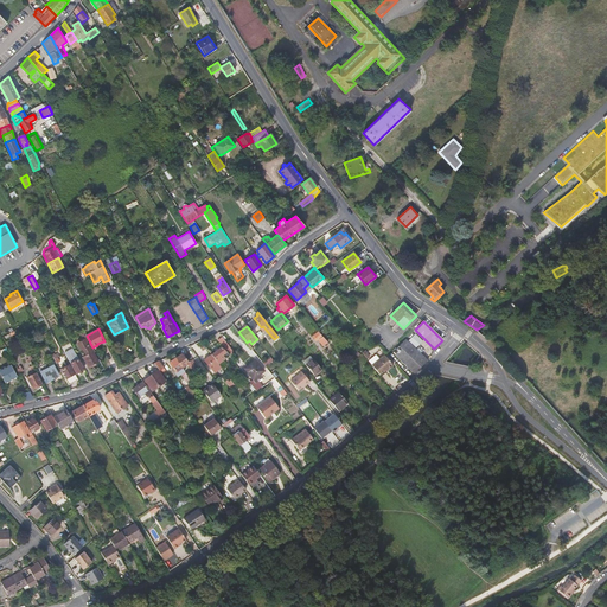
[(318,340),(323,337),(318,331),(312,337),(315,343),(318,340)]
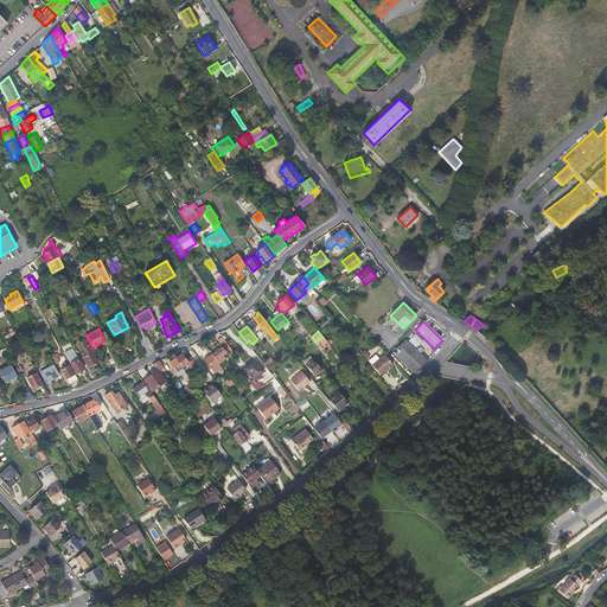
[(230,353),(232,351),(222,337),(218,340),(222,345),(223,345),(225,349),(227,349),(230,353)]
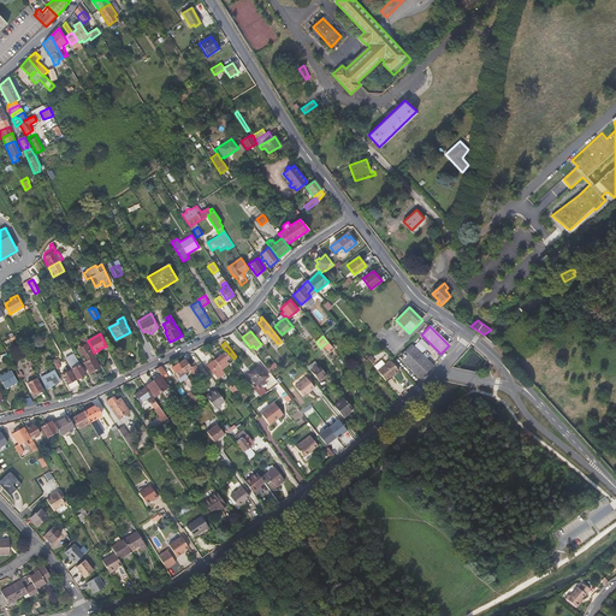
[(96,356),(89,343),(86,344),(81,347),(80,349),(82,354),(84,354),(88,361),(84,362),(89,373),(100,367),(94,357),(96,356)]
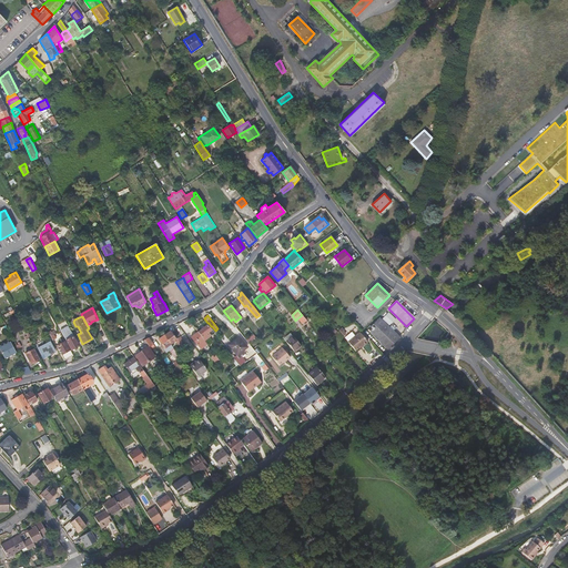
[(379,317),(367,330),(388,350),(399,337),(379,317)]
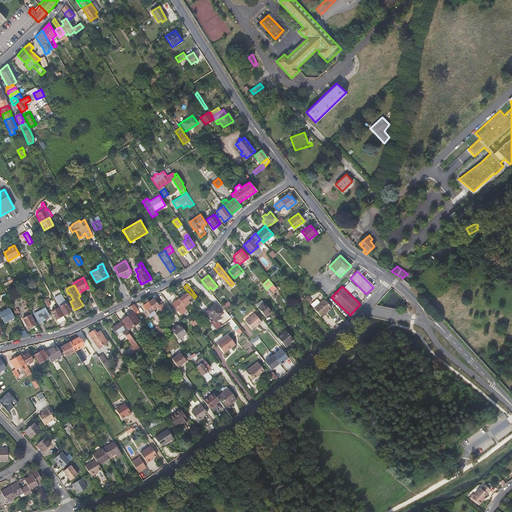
[(178,299),(184,307),(193,300),(191,296),(190,297),(187,293),(178,299)]
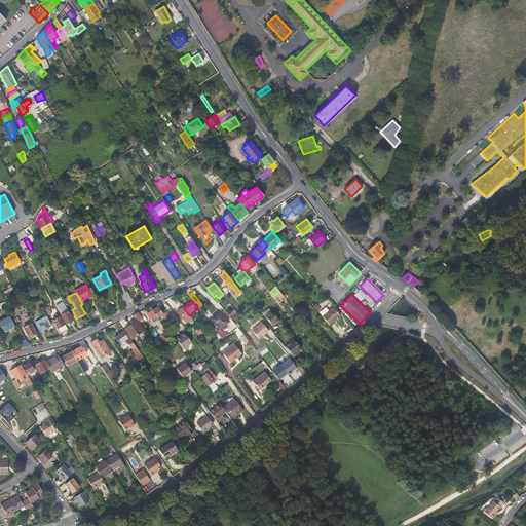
[(63,302),(55,306),(66,324),(73,321),(68,311),(63,302)]
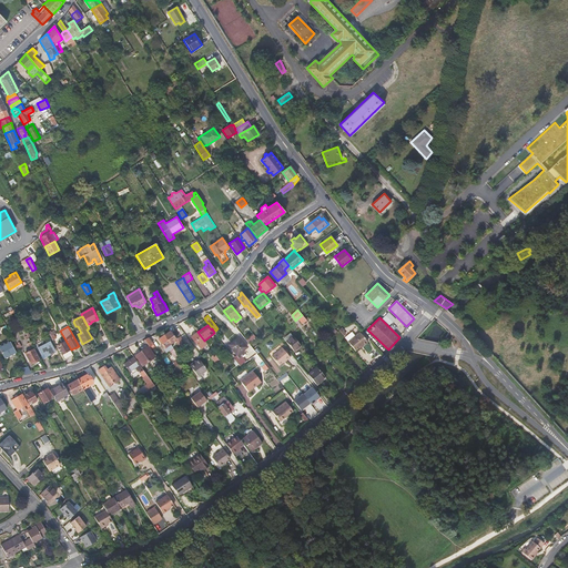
[(174,341),(178,338),(172,332),(171,333),(170,332),(164,335),(170,344),(174,341)]
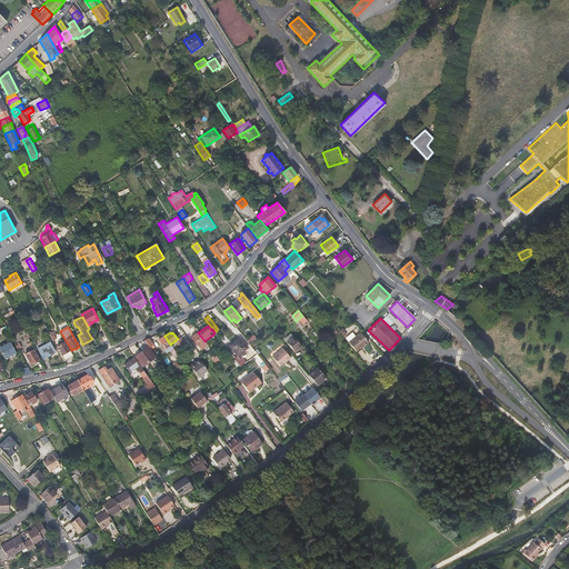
[(201,350),(208,345),(205,341),(198,332),(191,338),(201,350)]
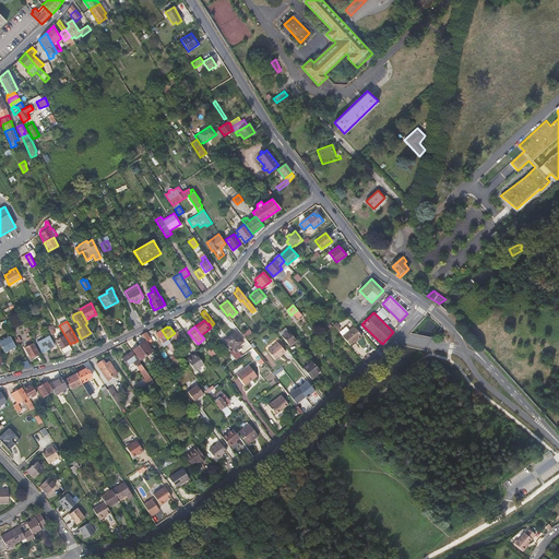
[(343,336),(349,345),(356,340),(357,341),(361,336),(354,326),(343,336)]
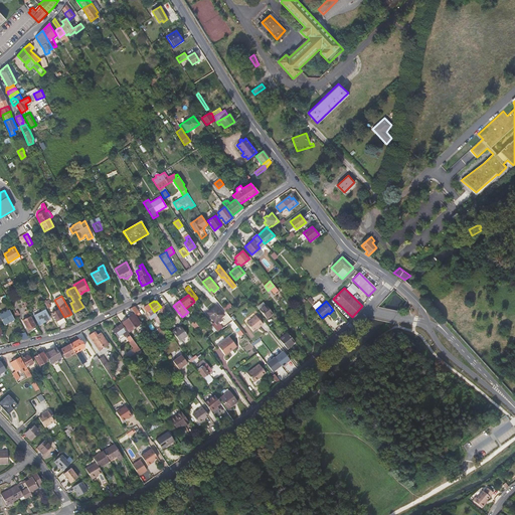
[(267,319),(273,314),(263,302),(256,307),(267,319)]
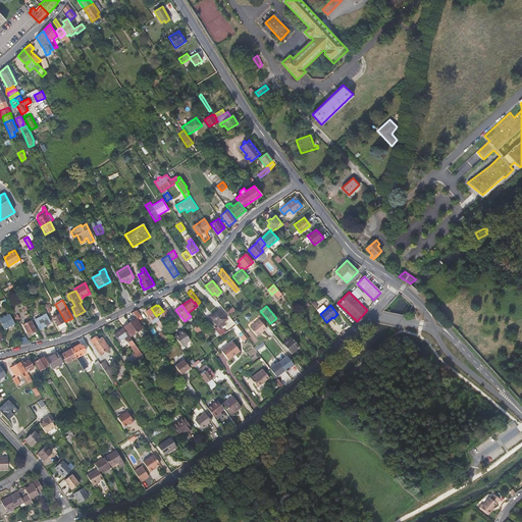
[(156,322),(159,319),(156,316),(151,308),(146,312),(151,319),(150,320),(153,324),(156,322)]
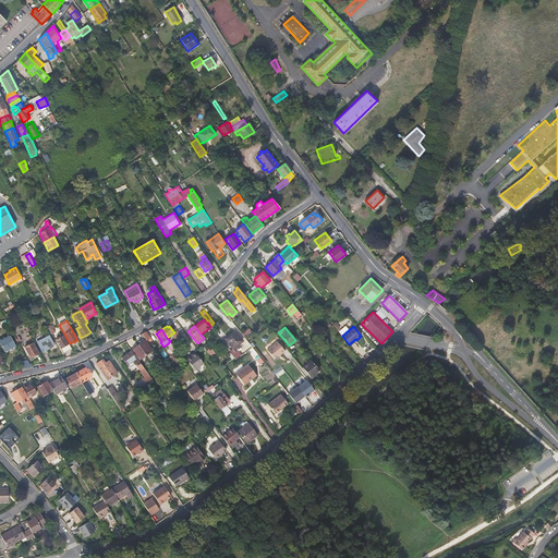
[(234,330),(225,339),(232,349),(238,344),(243,341),(234,330)]
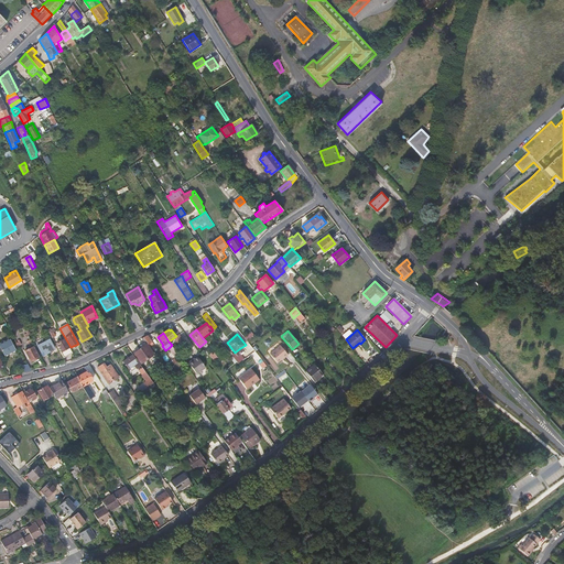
[(154,345),(148,335),(143,337),(151,348),(154,345)]
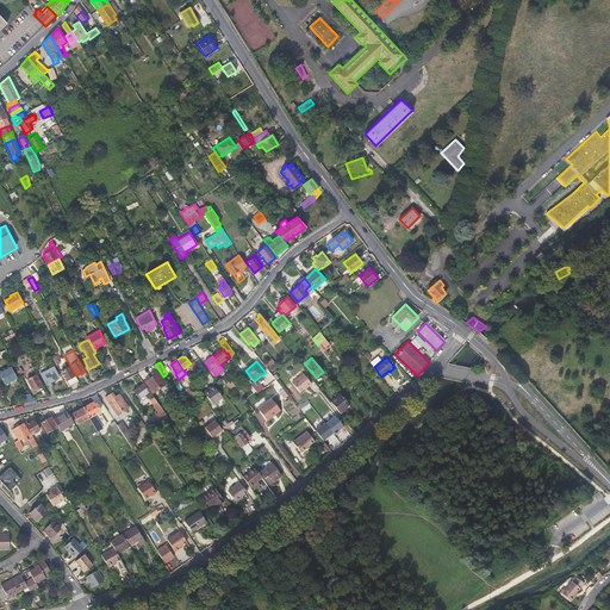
[(191,363),(187,366),(194,375),(200,372),(198,367),(195,369),(191,363)]
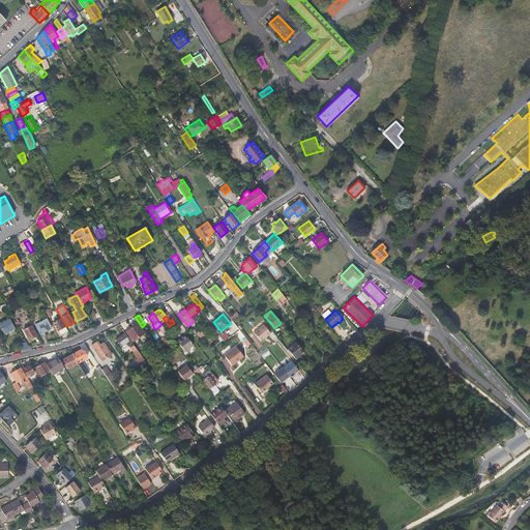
[(60,336),(64,333),(63,331),(67,330),(65,326),(64,326),(60,318),(52,323),(60,336)]
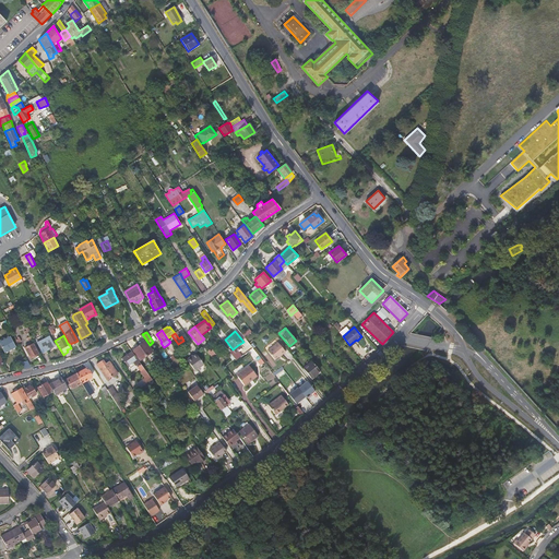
[(0,341),(0,343),(4,353),(15,347),(10,336),(0,341)]
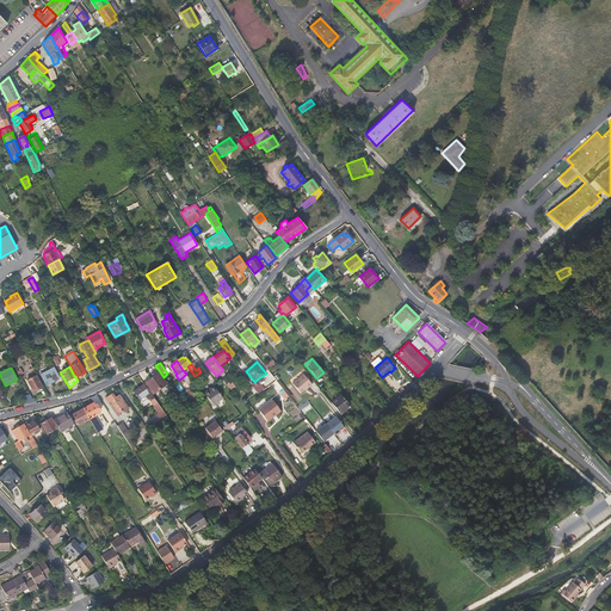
[(54,368),(41,375),(47,386),(56,381),(55,380),(60,377),(54,368)]
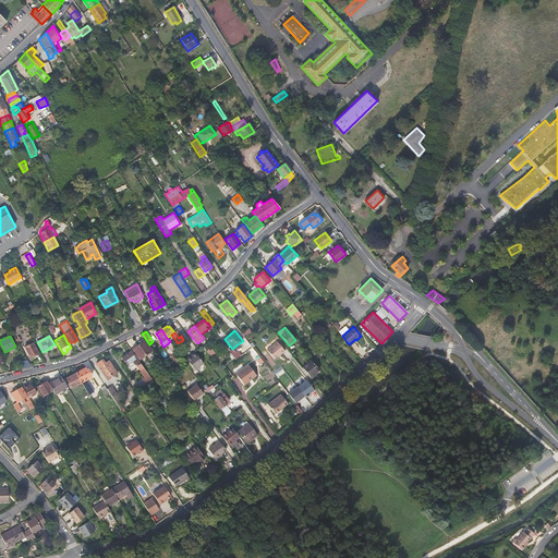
[(145,341),(133,350),(140,359),(152,350),(145,341)]
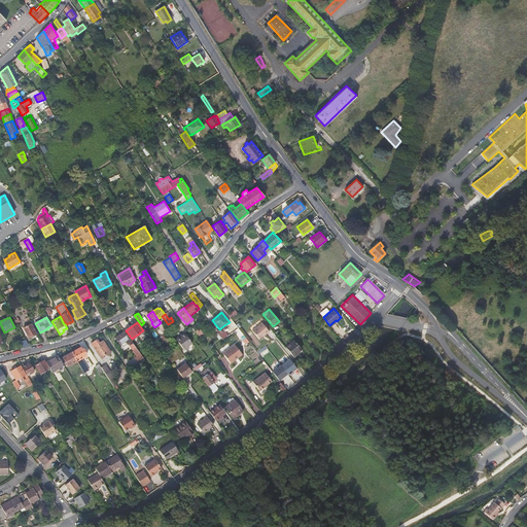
[(31,323),(23,327),(29,338),(36,334),(31,323)]
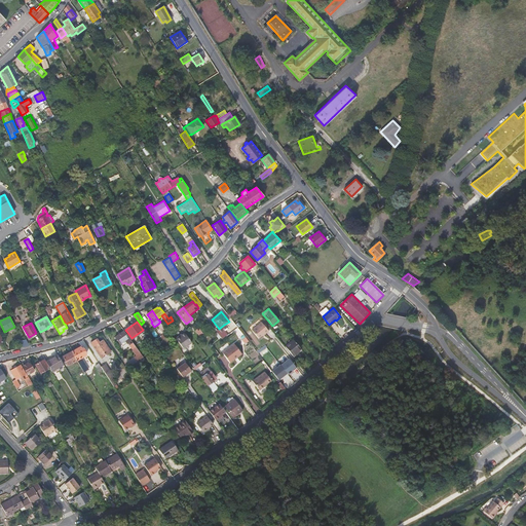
[(268,331),(261,323),(252,330),(258,338),(264,334),(268,331)]
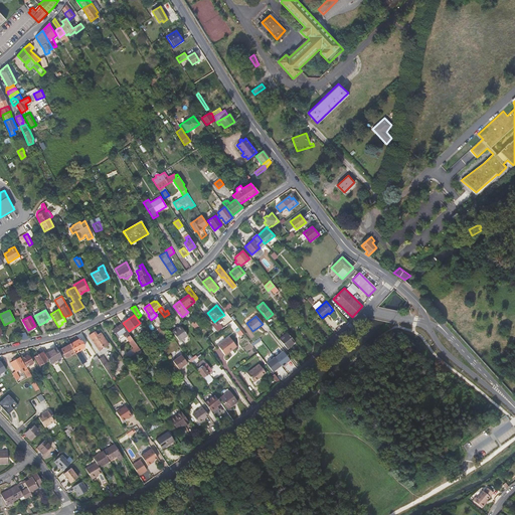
[(160,327),(163,325),(158,317),(155,319),(160,327)]
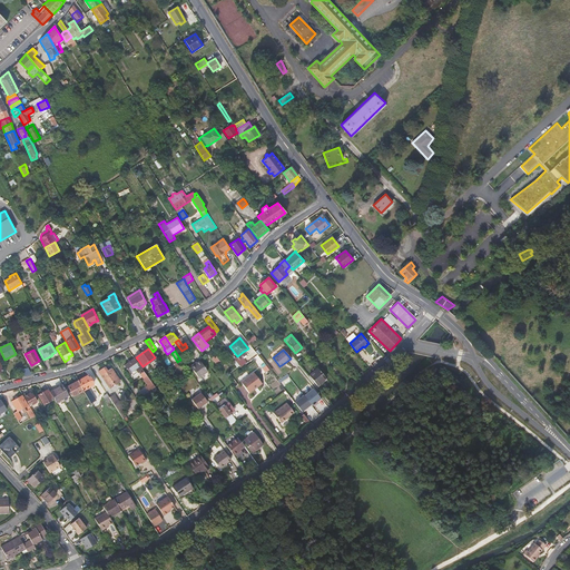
[(222,363),(215,355),(212,359),(218,366),(222,363)]
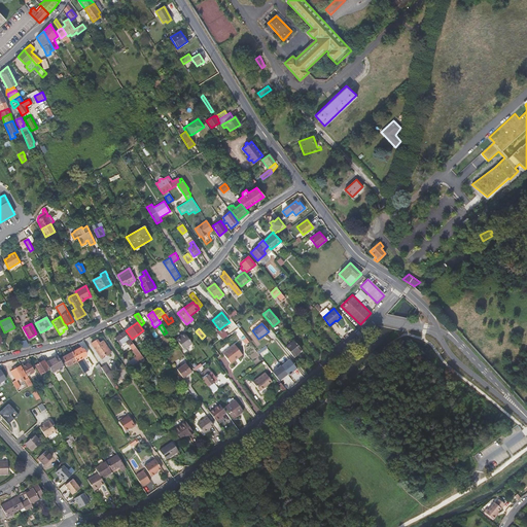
[(139,361),(144,358),(125,331),(115,338),(121,347),(127,343),(128,344),(129,343),(131,345),(130,346),(137,355),(135,357),(139,361)]
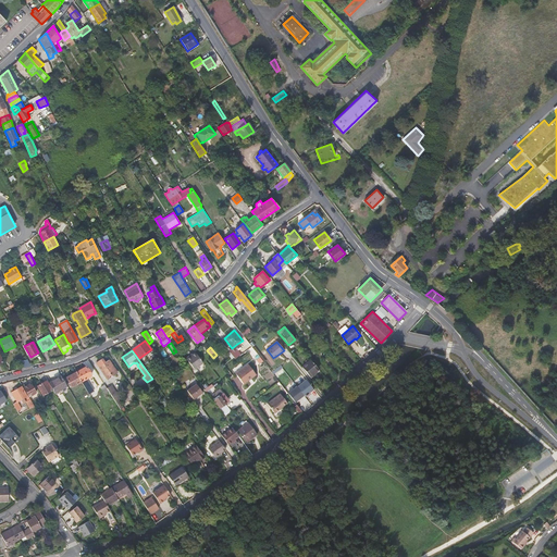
[(194,369),(202,362),(195,353),(186,359),(194,369)]
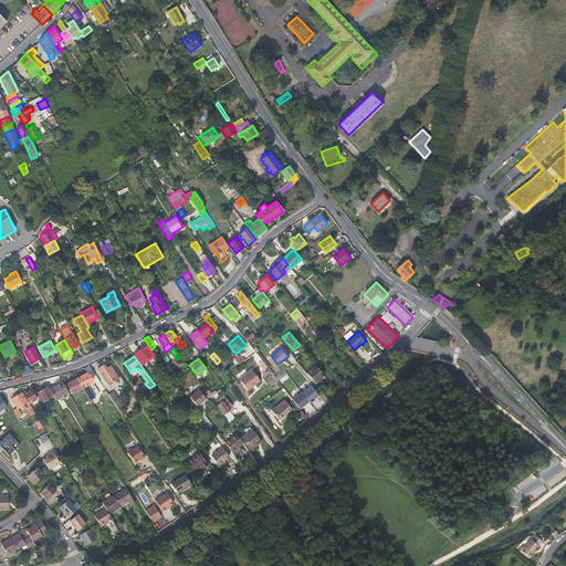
[(32,371),(28,364),(22,366),(25,374),(32,371)]
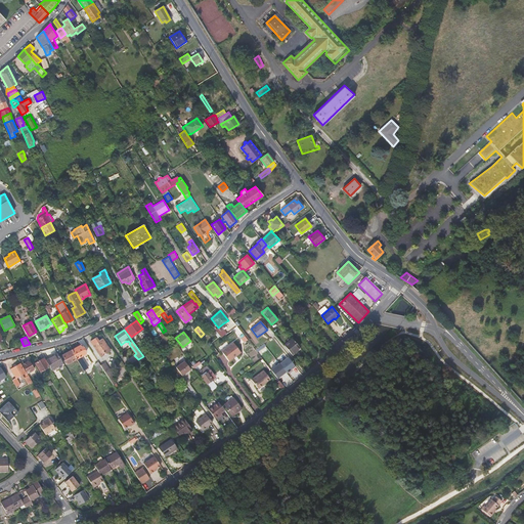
[(96,337),(90,341),(101,357),(111,351),(102,339),(98,341),(96,337)]
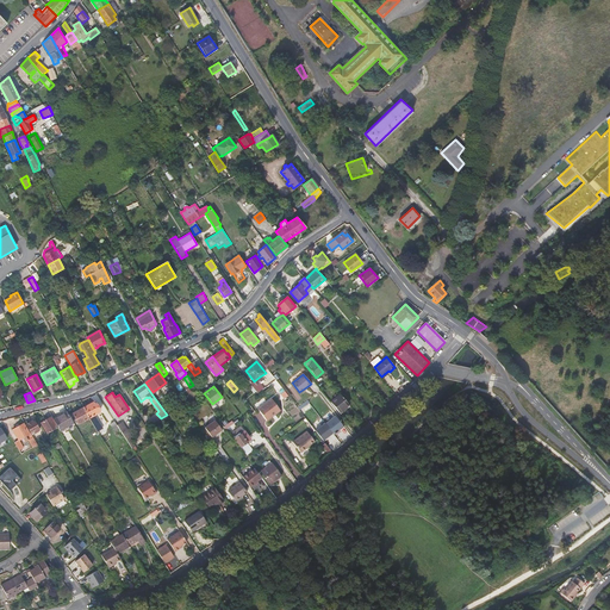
[(331,402),(340,412),(349,404),(341,394),(331,402)]
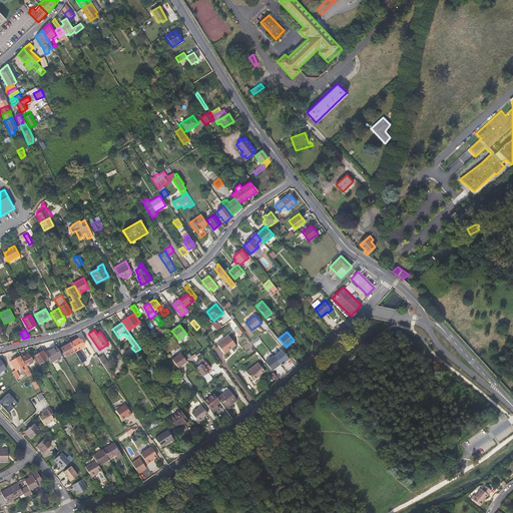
[(228,335),(217,344),(223,352),(225,353),(228,350),(231,348),(235,345),(228,335)]
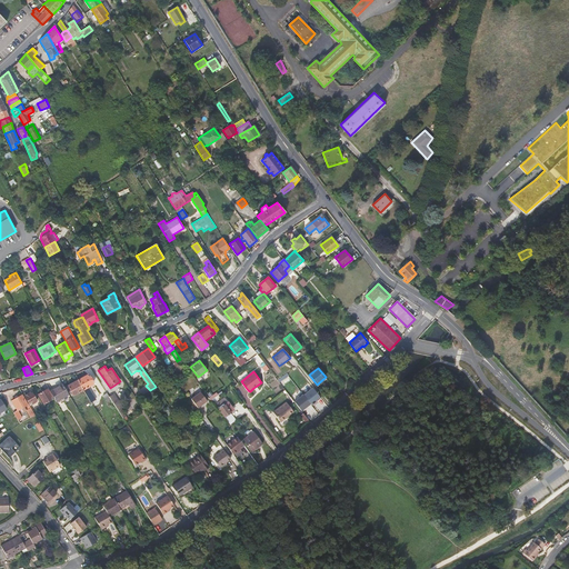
[(83,389),(90,400),(92,399),(91,399),(92,398),(87,388),(93,385),(92,383),(95,382),(92,379),(90,379),(88,375),(78,380),(83,389)]
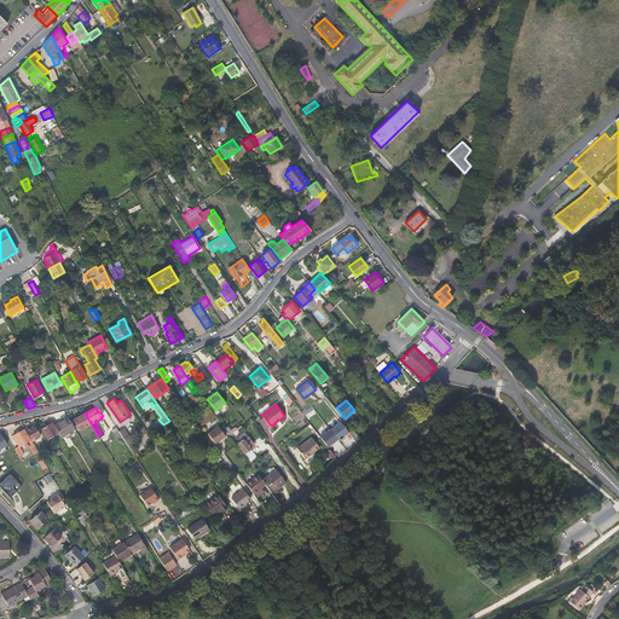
[(91,423),(85,414),(74,420),(79,431),(91,423)]
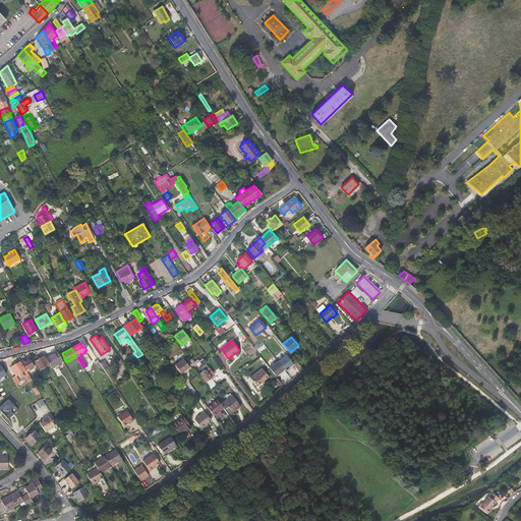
[(46,358),(51,368),(63,361),(57,351),(46,358)]
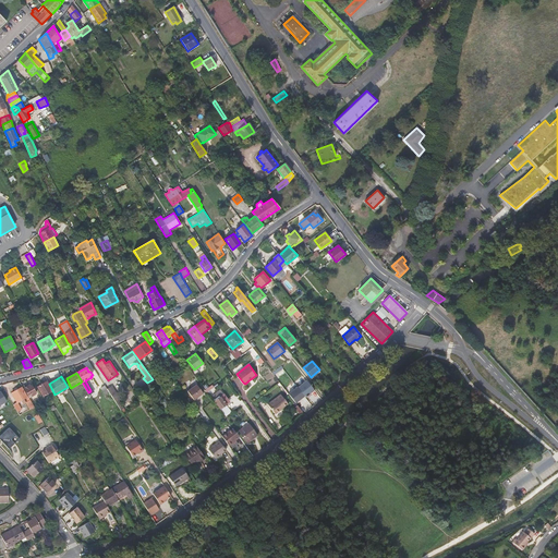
[(300,386),(306,379),(302,376),(295,383),(300,386)]
